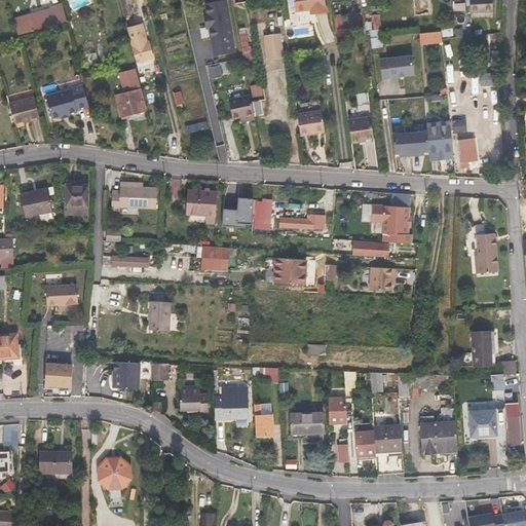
[(294,0),(296,11),(311,10),(315,9),(313,0),(294,0)]
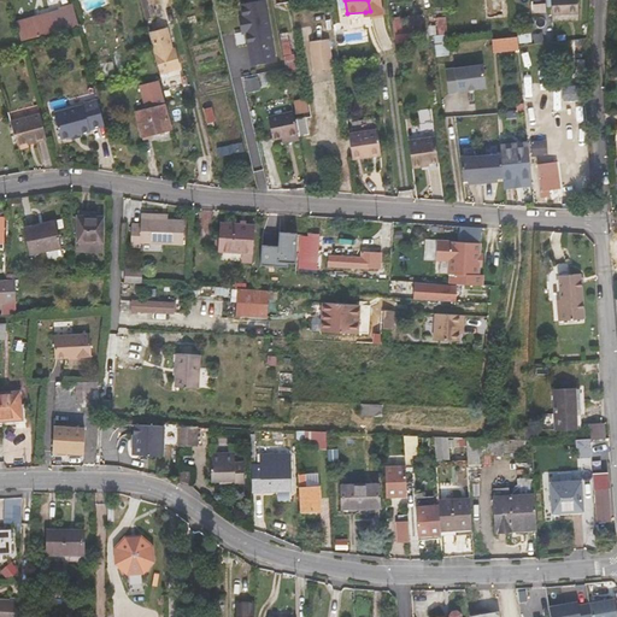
[(383,15),(381,0),(368,0),(370,11),(371,11),(371,17),(383,15)]
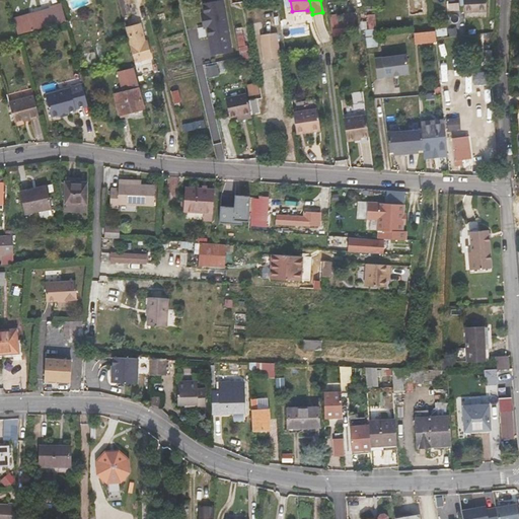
[(486,11),(485,0),(462,0),(464,12),(486,11)]
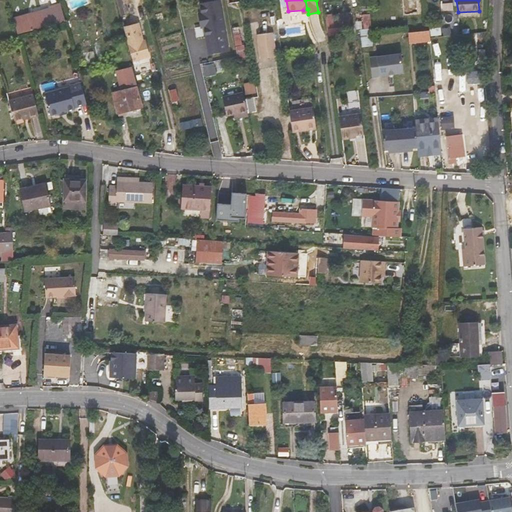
[(219,1),(199,5),(201,14),(198,14),(200,25),(203,24),(209,53),(228,49),(219,1)]
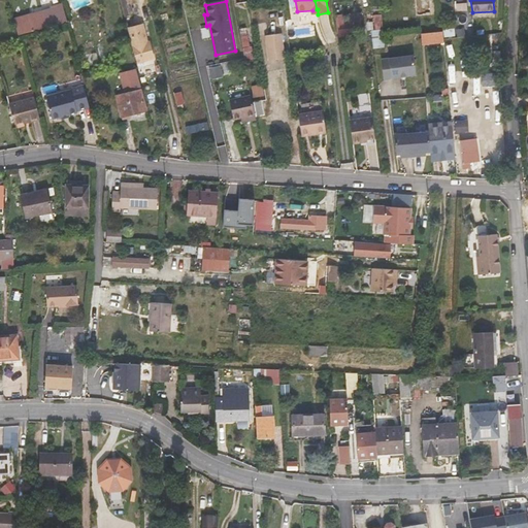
[(61,6),(51,8),(52,10),(55,27),(65,24),(61,6)]
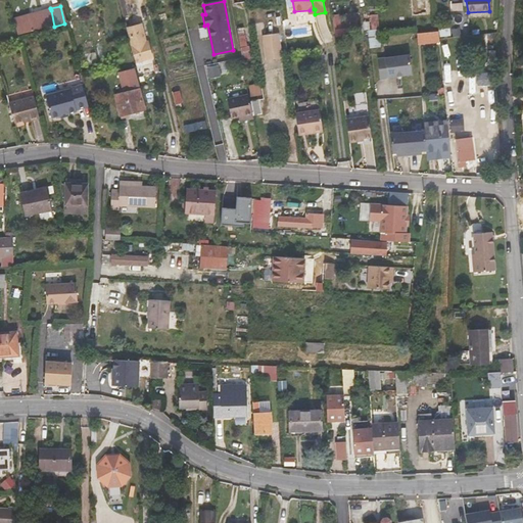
[(46,29),(54,27),(51,10),(43,12),(46,29)]
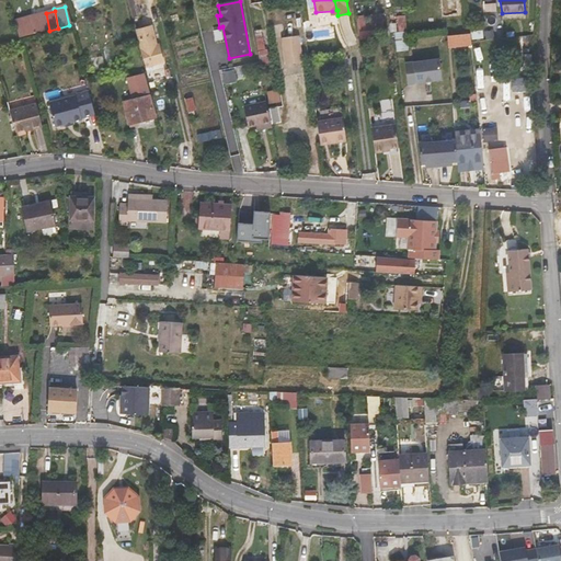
[(364,21),(364,15),(355,15),(357,31),(382,29),(385,27),(382,13),(370,14),(371,20),(364,21)]
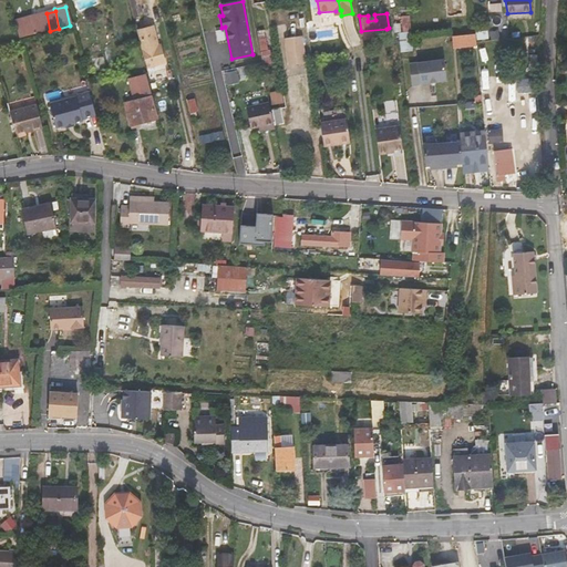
[(152,40),(156,39),(153,27),(138,31),(147,66),(164,62),(161,47),(154,48),(152,40)]
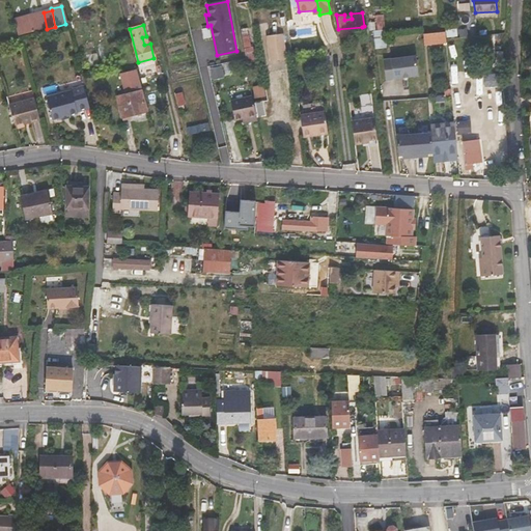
[(246,30),(244,30),(243,28),(240,29),(247,59),(255,58),(253,48),(251,48),(249,35),(247,35),(246,30)]
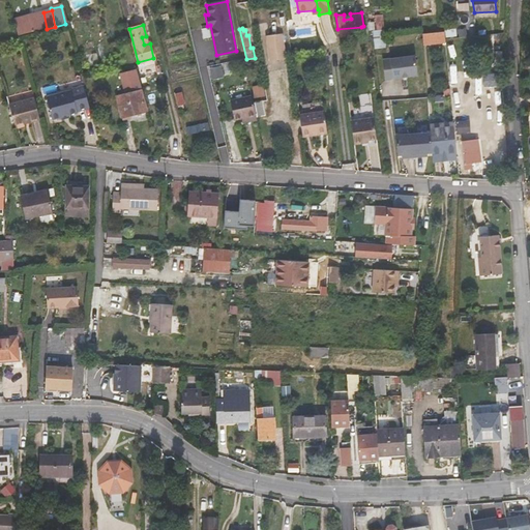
[(284,52),(281,28),(266,30),(269,54),(284,52)]
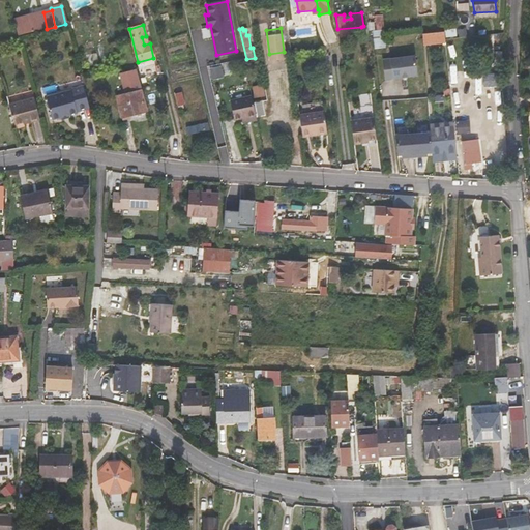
[(421,33),(422,45),(445,42),(444,31),(421,33)]
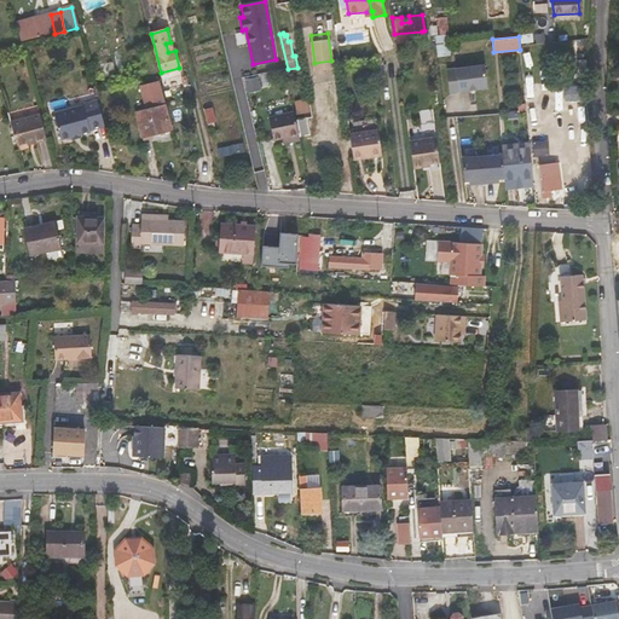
[(458,93),(458,92),(487,88),(484,65),(446,70),(450,94),(458,93)]
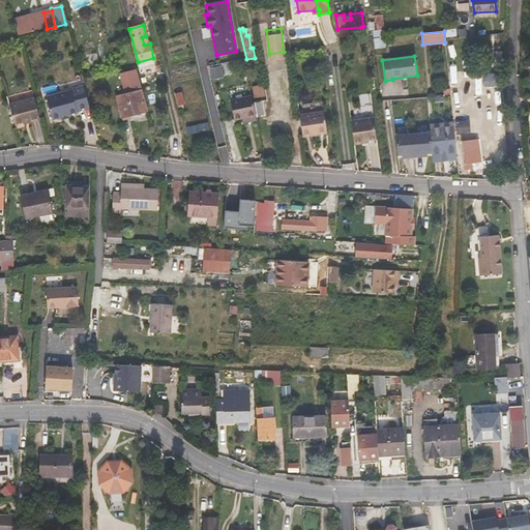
[(127,72),(133,92),(122,95),(127,116),(147,111),(142,89),(144,89),(139,72),(139,69),(127,72)]
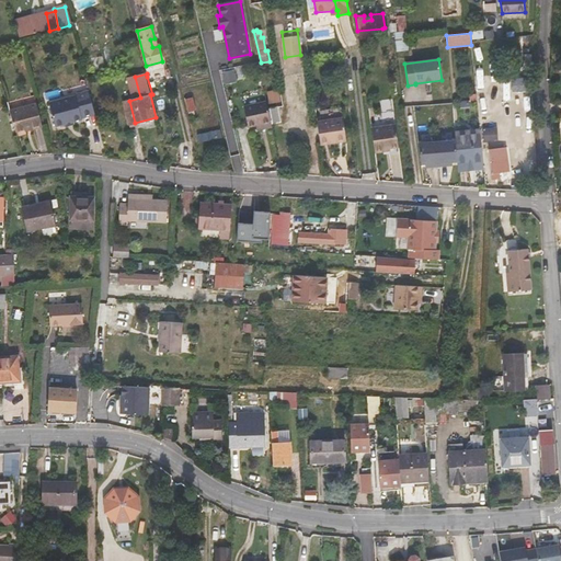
[(279,89),(267,90),(270,102),(282,100),(279,89)]
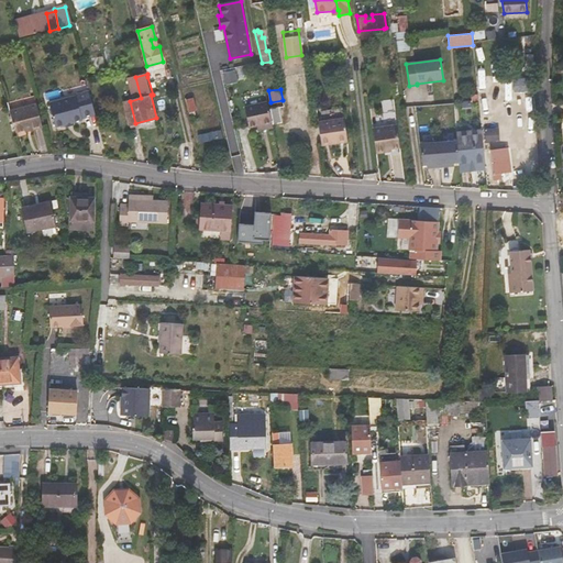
[(79,118),(78,117),(91,114),(87,91),(74,94),(75,95),(52,100),(58,122),(62,122),(70,120),(79,118)]
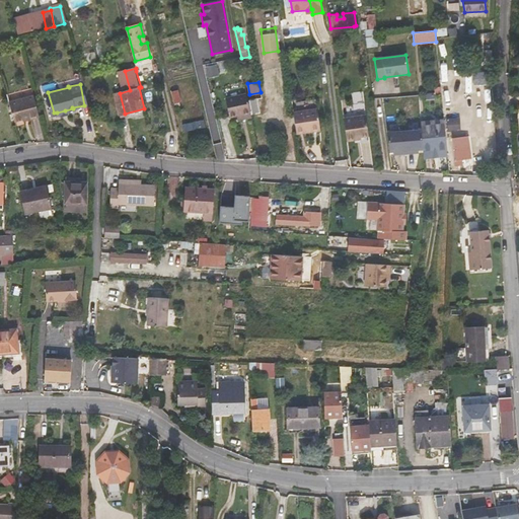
[(181,101),(177,89),(170,91),(174,103),(181,101)]
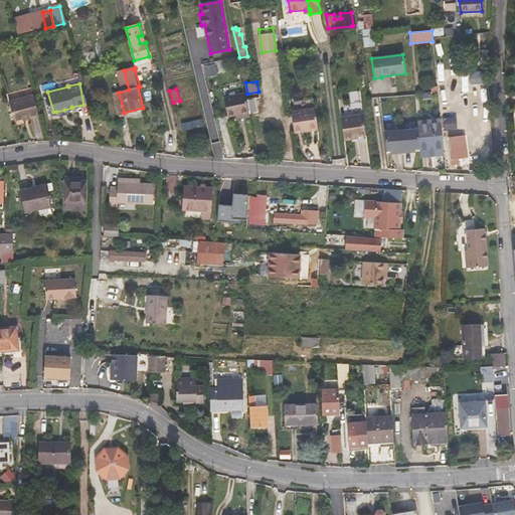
[(43,93),(48,113),(53,112),(47,92),(43,93)]
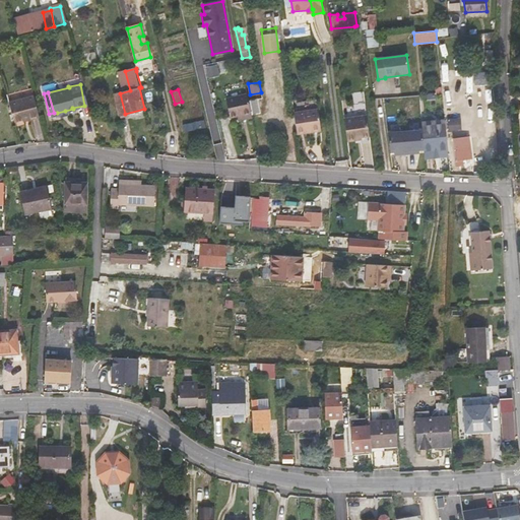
[(115,94),(120,115),(125,114),(120,93),(115,94)]
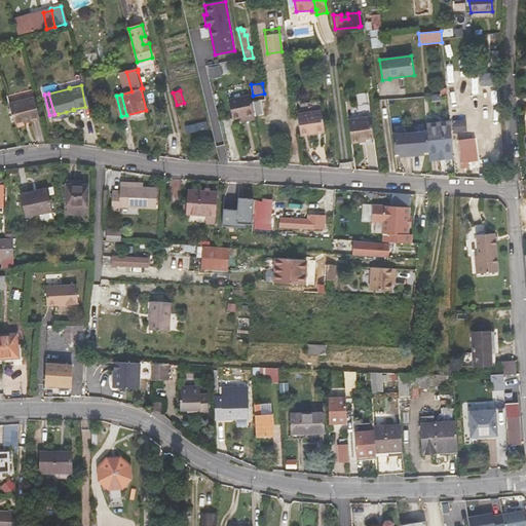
[(232,117),(240,116),(254,114),(252,101),(250,95),(229,99),(232,117)]
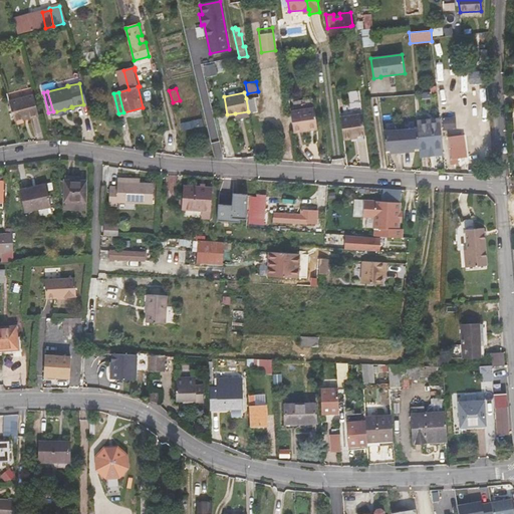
[(39,115),(33,93),(20,96),(26,116),(29,115),(30,117),(39,115)]
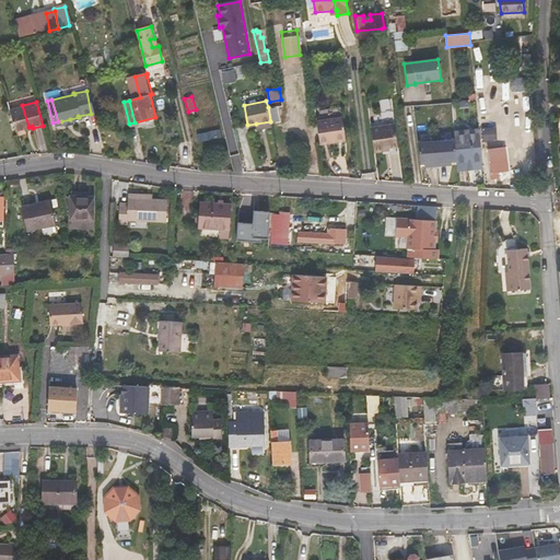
[(28,127),(22,105),(9,107),(15,130),(28,127)]
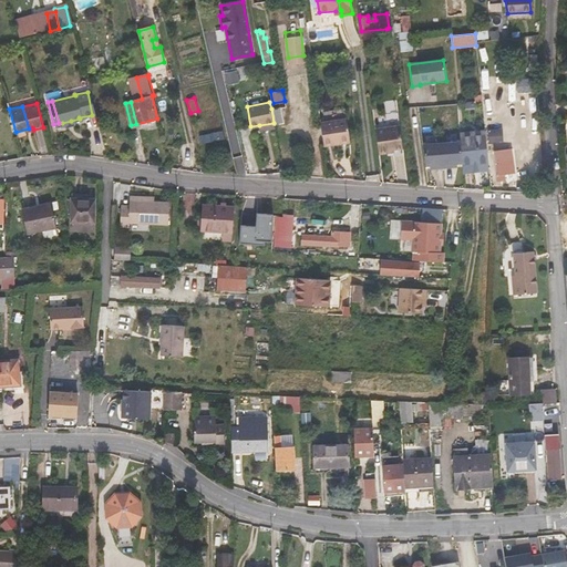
[(275,124),(284,123),(281,106),(271,109),(274,123),(275,124)]
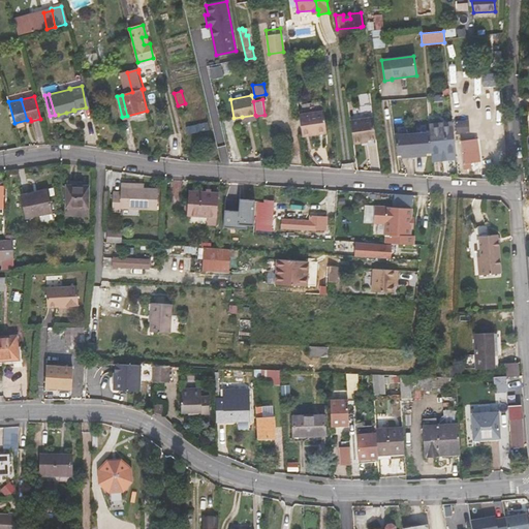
[(298,104),(302,134),(317,132),(316,128),(325,127),(322,101),(298,104)]
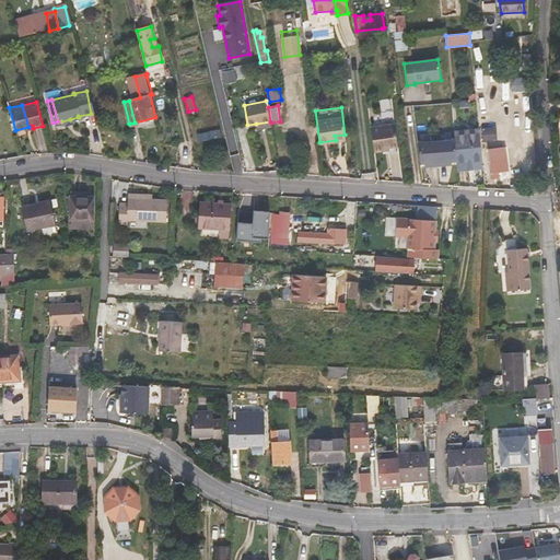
[(398,151),(395,125),(369,128),(371,151),(381,150),(381,153),(398,151)]
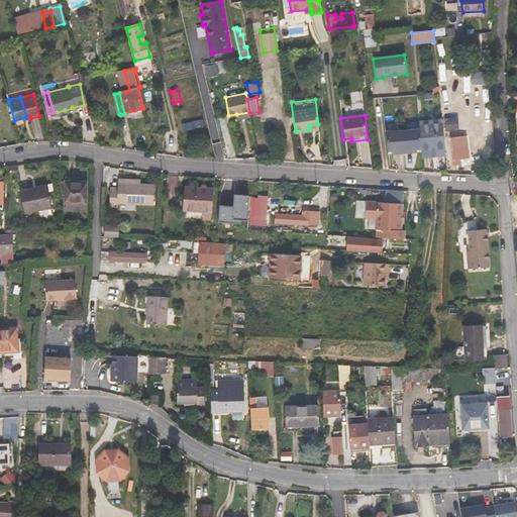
[(446,116),(445,128),(459,129),(459,116),(446,116)]
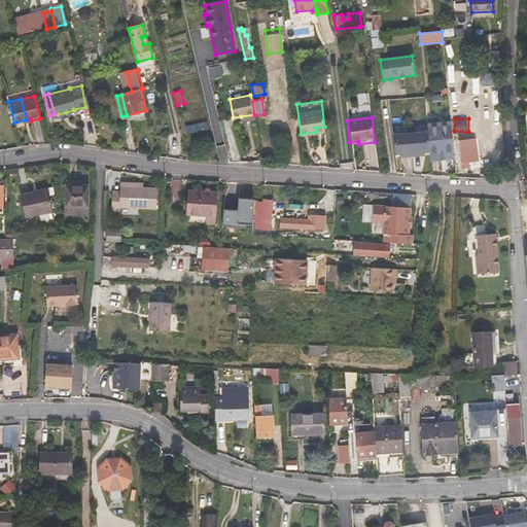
[(186,127),(187,132),(208,128),(207,123),(186,127)]
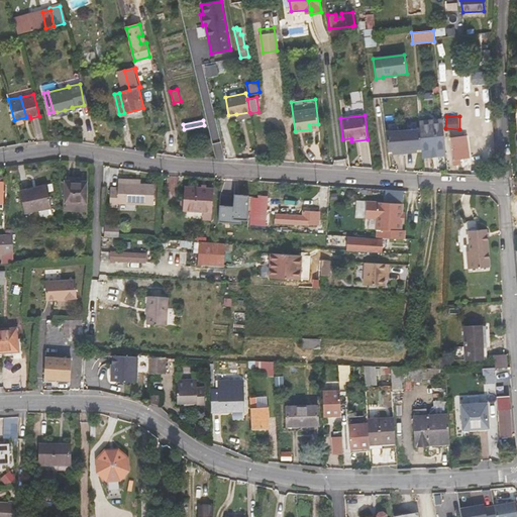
[(419,129),(421,148),(421,150),(445,148),(443,123),(419,125),(419,129)]
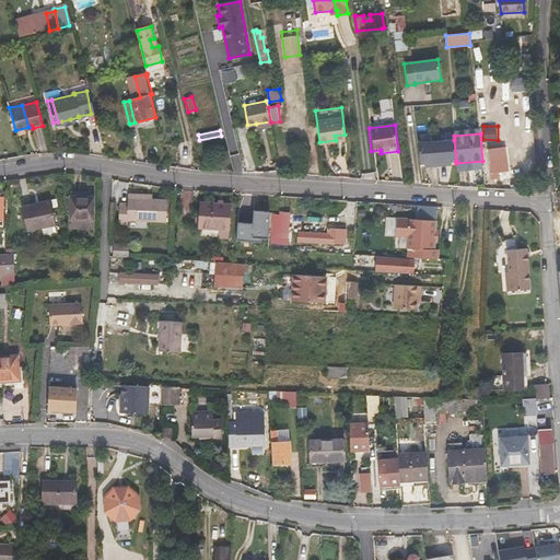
[(456,161),(454,140),(417,143),(419,164),(428,163),(428,166),(447,165),(447,162),(456,161)]
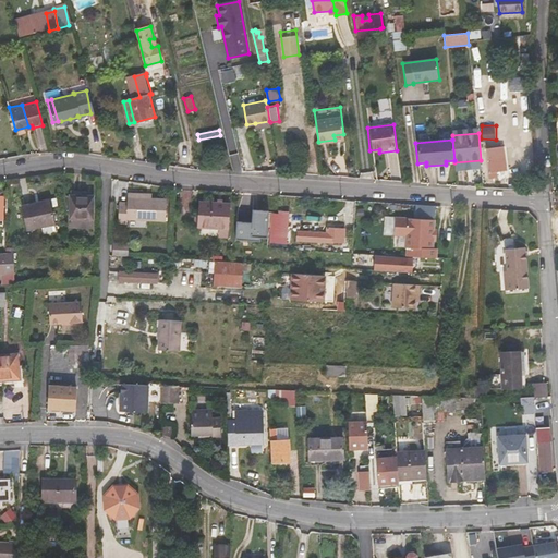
[(238,154),(237,142),(229,143),(230,154),(238,154)]
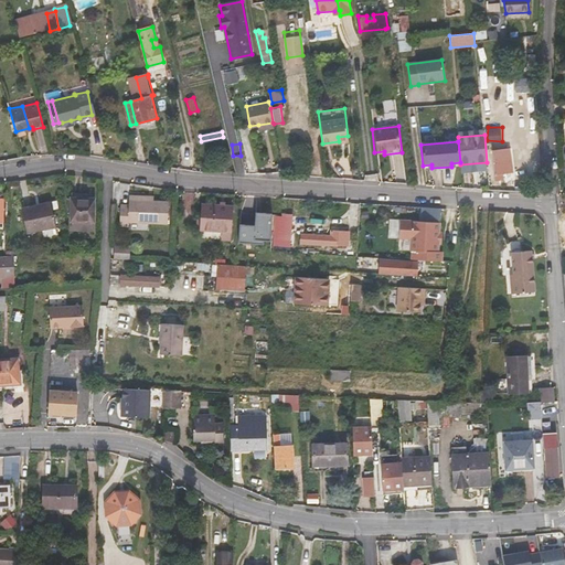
[(460,164),(460,172),(488,170),(487,162),(460,164)]
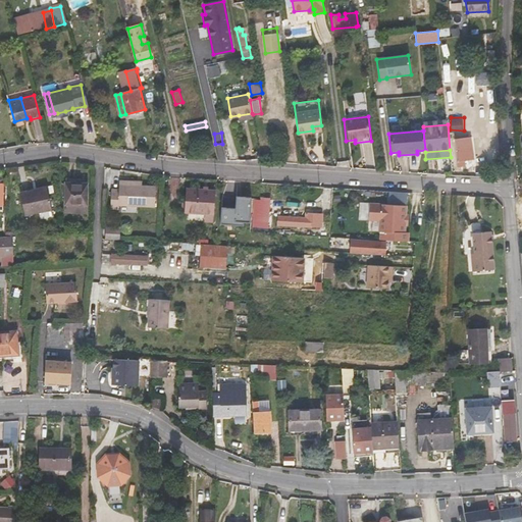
[(474,154),(458,155),(459,172),(467,172),(466,167),(474,167),(474,154)]
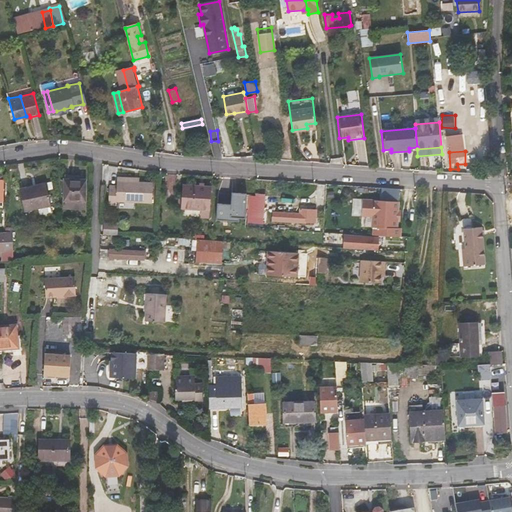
[(152,202),(152,182),(139,181),(125,181),(126,176),(117,176),(117,184),(109,184),(108,203),(116,203),(116,201),(152,202)]
